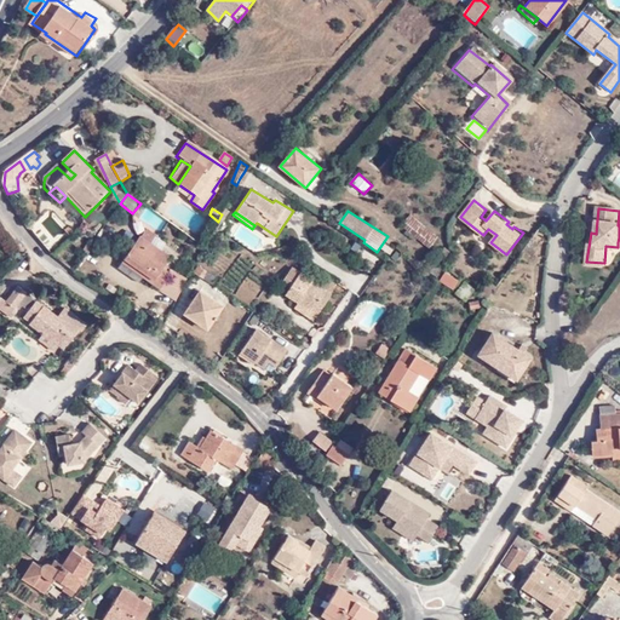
[(430,247),(438,237),(412,214),(403,225),(430,247)]
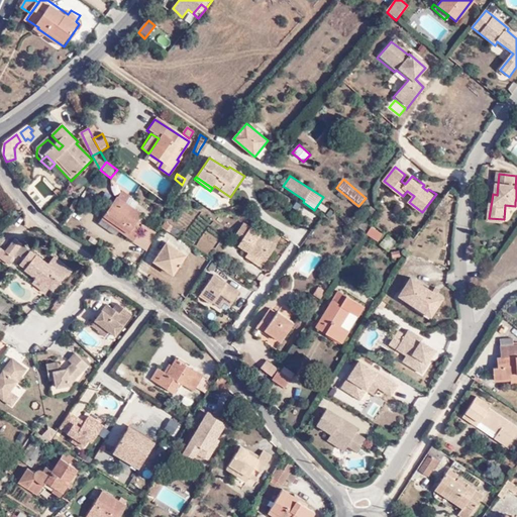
[(228,200),(230,197),(221,191),(219,194),(228,200)]
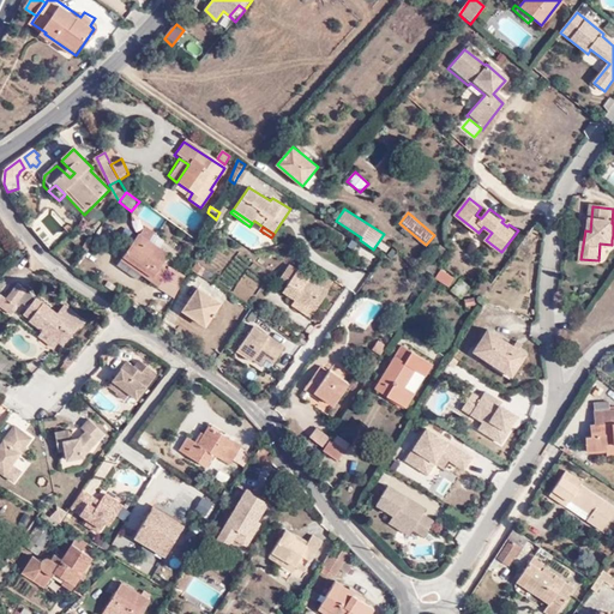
[(139,277),(157,290),(168,276),(158,269),(166,258),(136,238),(119,263),(139,277)]
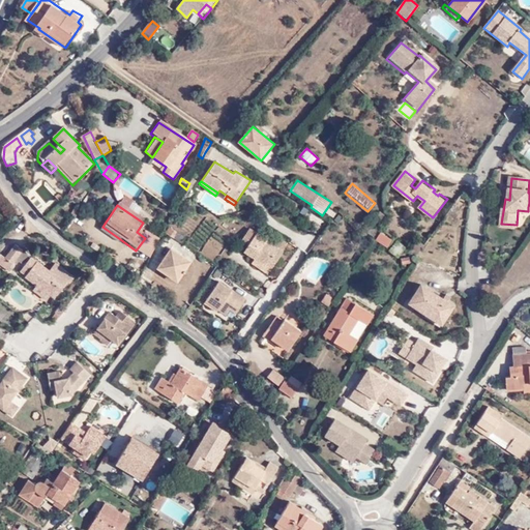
[(187,240),(168,226),(165,232),(183,245),(187,240)]
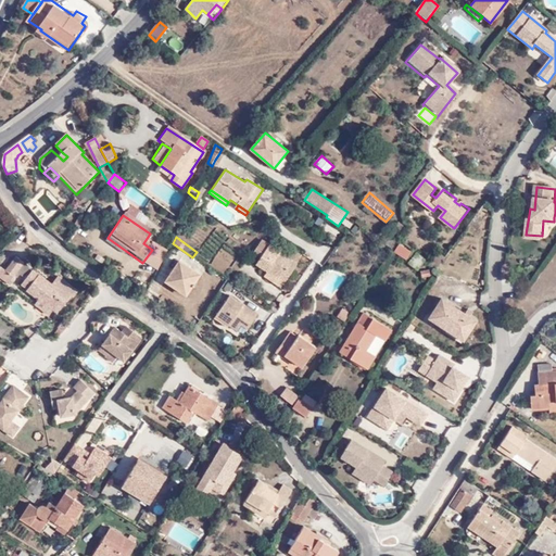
[(104,241),(123,255),(126,251),(108,238),(104,241)]
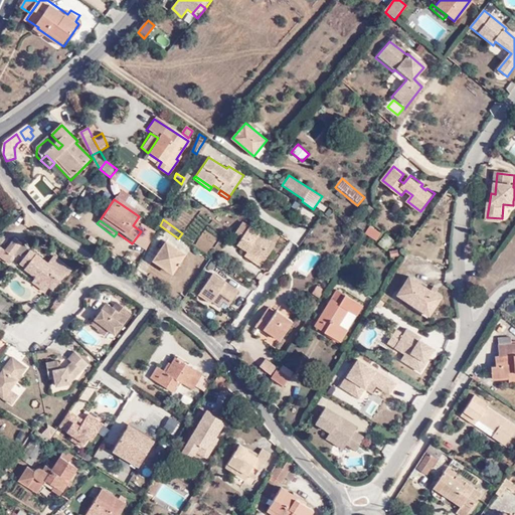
[(248,252),(264,263),(282,237),(272,230),(267,236),(244,221),(231,240),(248,252)]
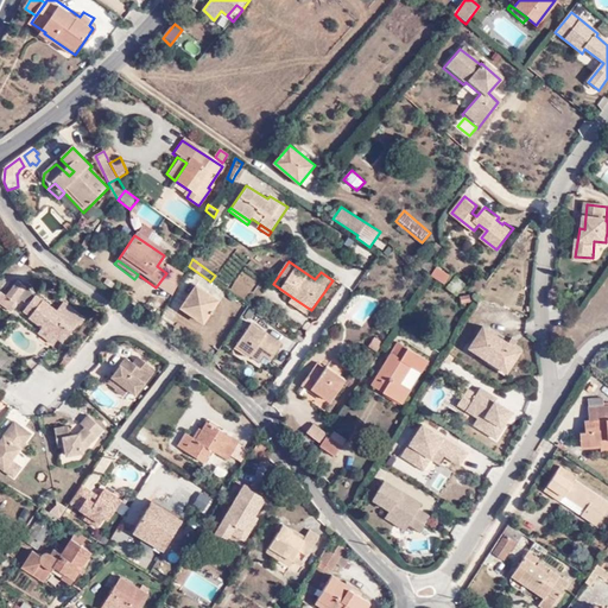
[(445,285),(450,277),(438,268),(434,276),(445,285)]
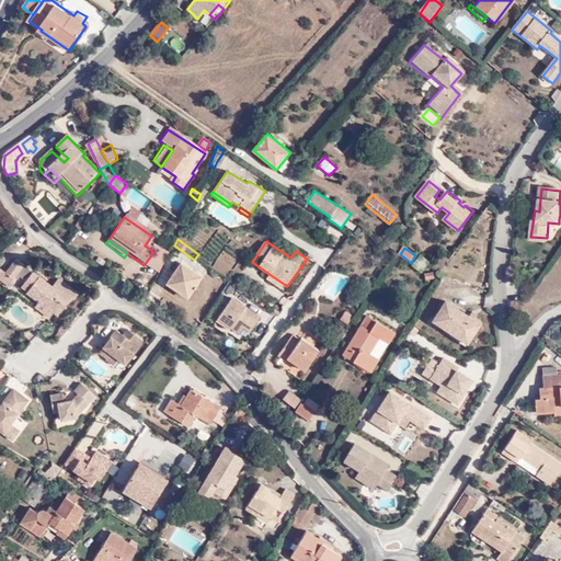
[(144,265),(159,276),(165,261),(153,252),(144,265)]
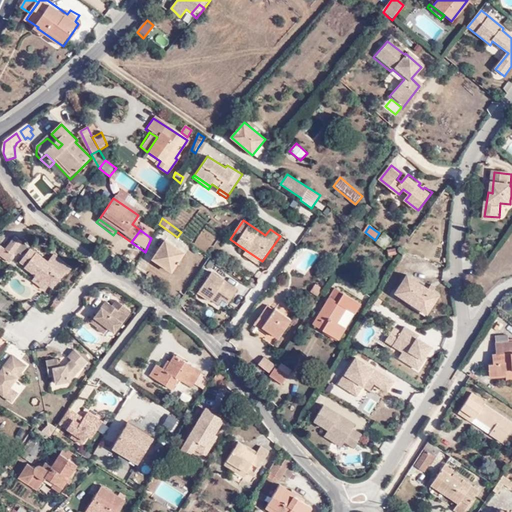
[(408,232),(399,242),(405,247),(412,237),(408,232)]
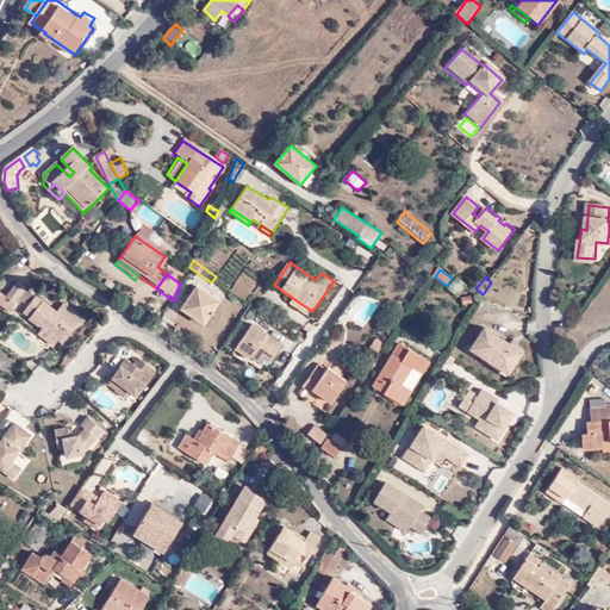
[(25,302),(32,291),(18,278),(2,297),(11,304),(19,296),(25,302)]
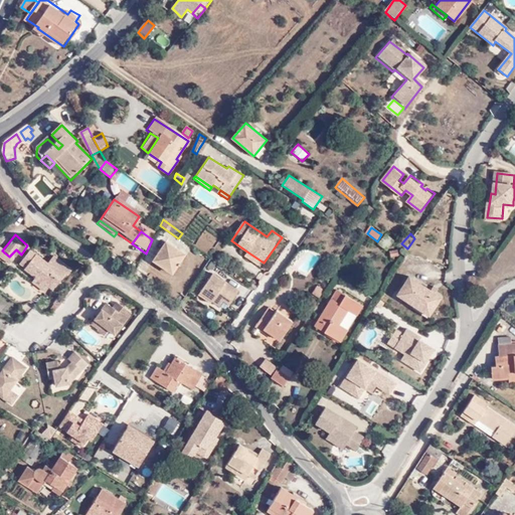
[(182,264),(186,258),(168,244),(156,262),(161,265),(161,268),(172,276),(176,270),(181,269),(182,264)]
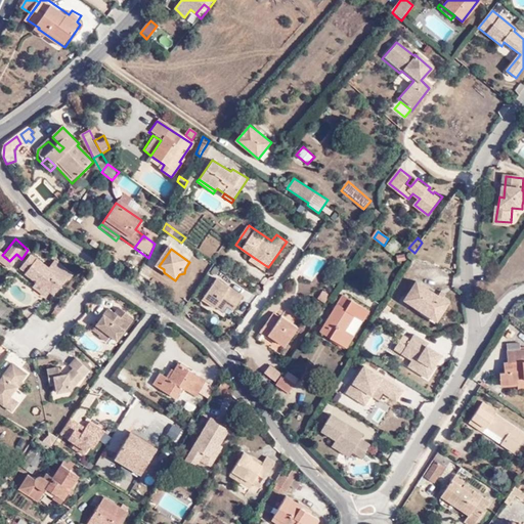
[(46,282),(51,288),(55,291),(69,274),(71,276),(76,270),(57,256),(50,265),(38,255),(37,256),(32,252),(23,265),(27,269),(26,270),(38,279),(45,285),(46,282)]
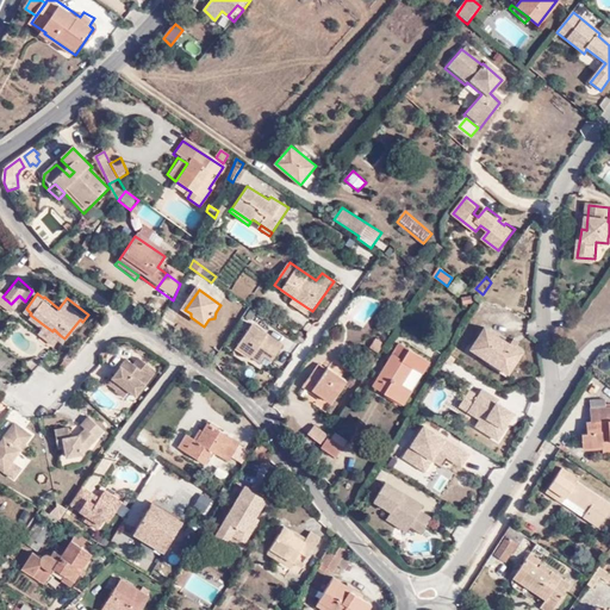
[(309,316),(312,311),(294,299),(291,304),(309,316)]
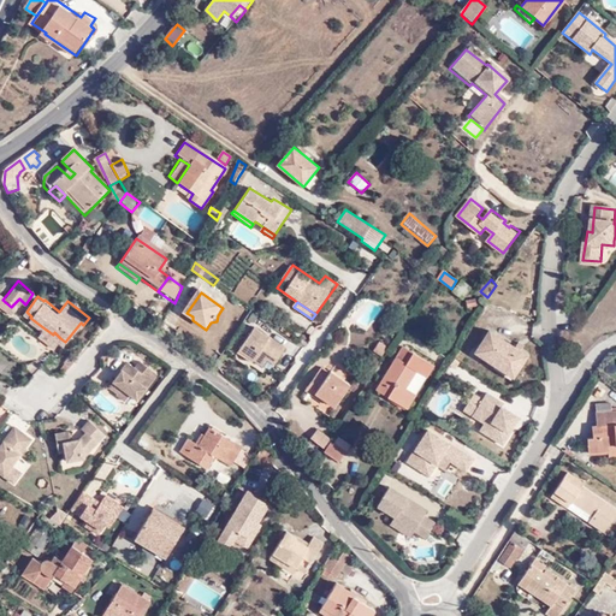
[(283,333),(288,337),(292,331),(288,327),(283,333)]
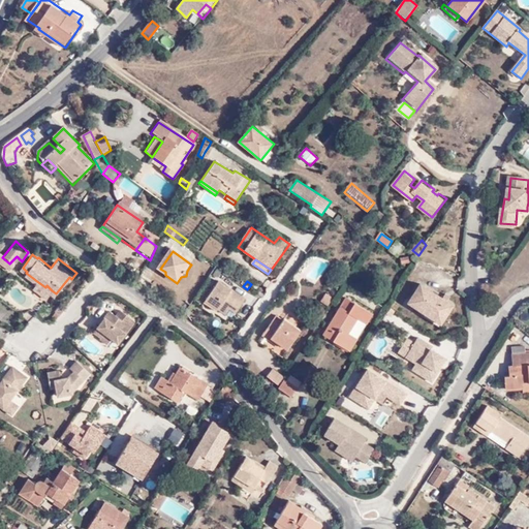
[(47,297),(52,290),(47,285),(45,287),(38,282),(34,286),(47,297)]
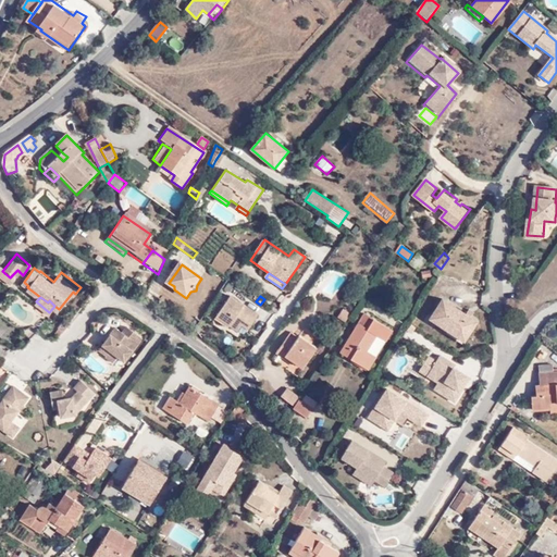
[(232,298),(217,318),(224,324),(236,335),(242,329),(247,332),(257,319),(232,298)]
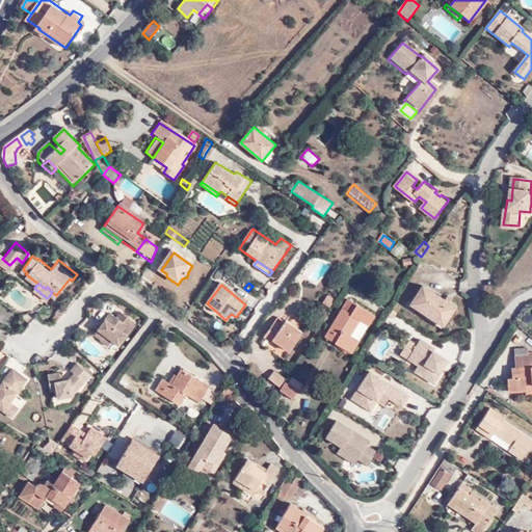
[(448,324),(458,307),(425,287),(414,306),(448,324)]
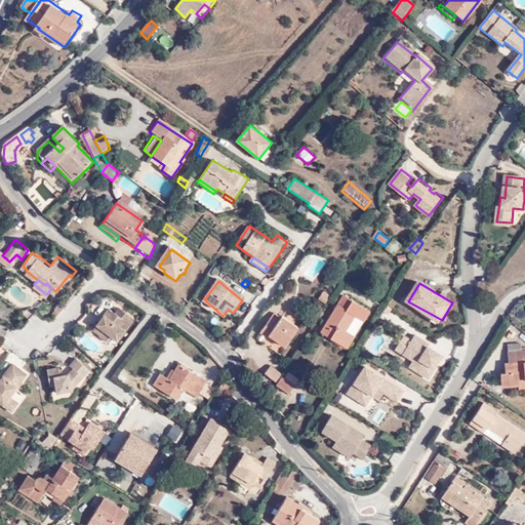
[(322,291),(318,300),(325,305),(329,295),(322,291)]
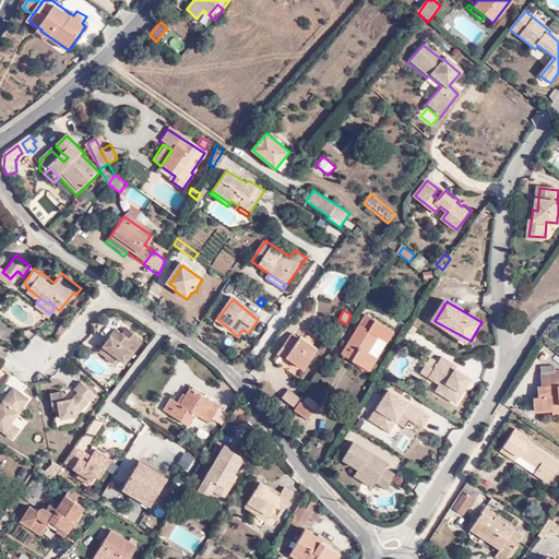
[(67,330),(73,321),(69,317),(62,325),(67,330)]
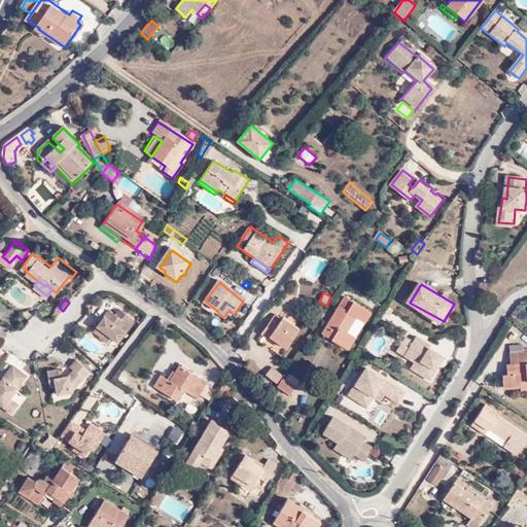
[(374,315),(348,299),(324,336),(350,351),(358,339),(350,334),(358,319),(367,325),(374,315)]
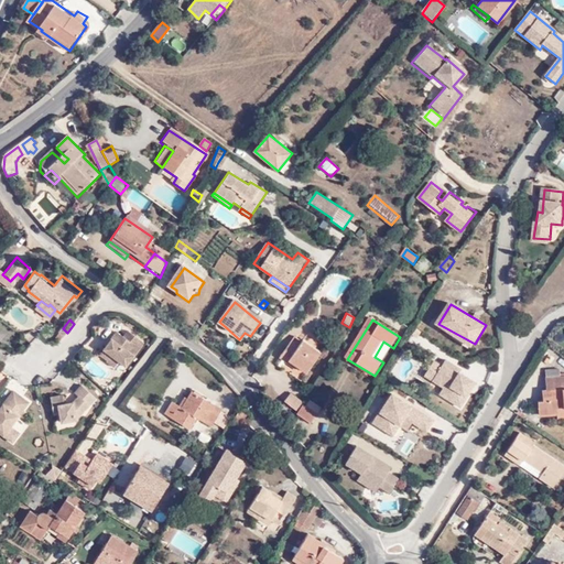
[(227,328),(219,322),(215,327),(224,334),(227,328)]
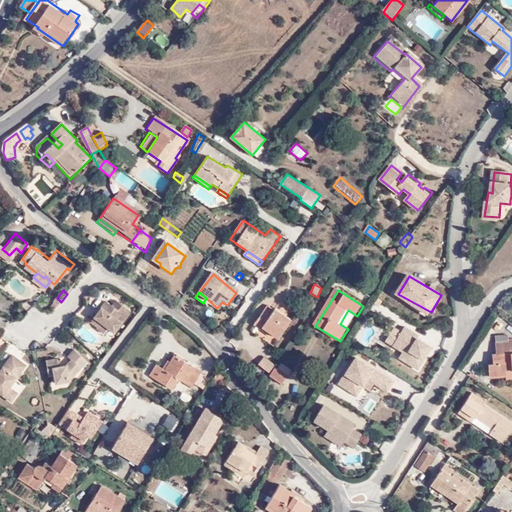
[(58,307),(61,302),(57,298),(53,303),(58,307)]
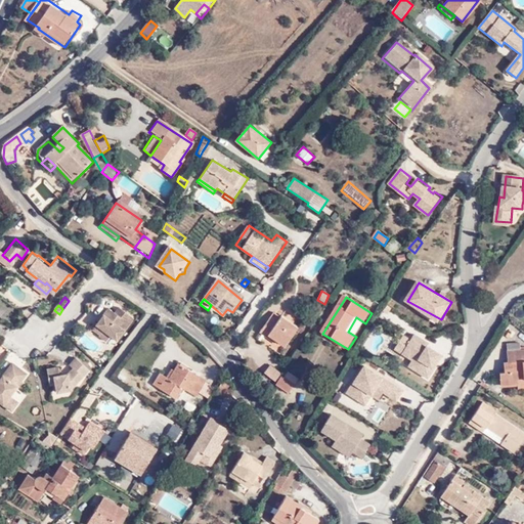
[(107,329),(115,335),(119,338),(136,318),(121,305),(117,310),(112,306),(95,326),(103,334),(107,329)]
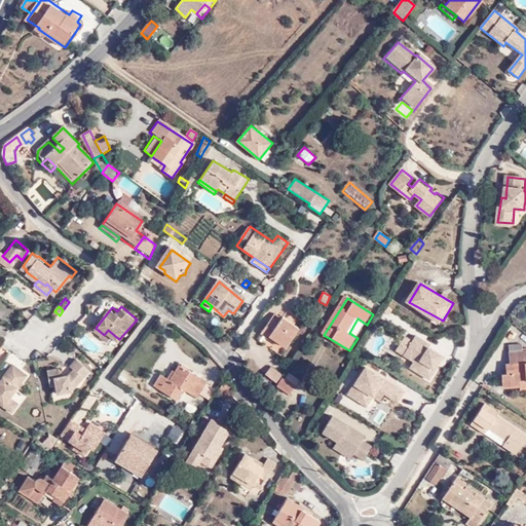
[(288,344),(300,327),(276,311),(262,332),(269,336),(271,333),(288,344)]
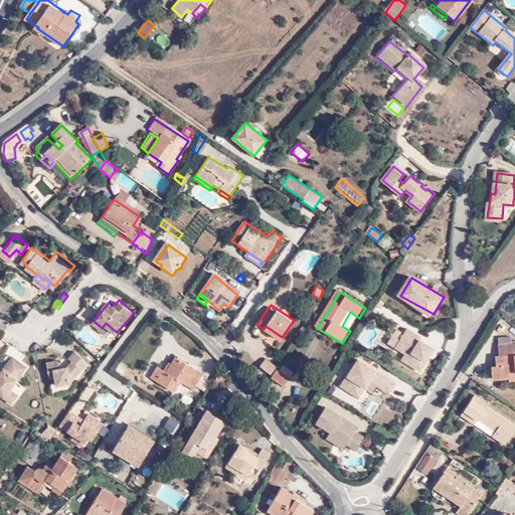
[(342,326),(350,331),(359,318),(350,312),(342,326)]
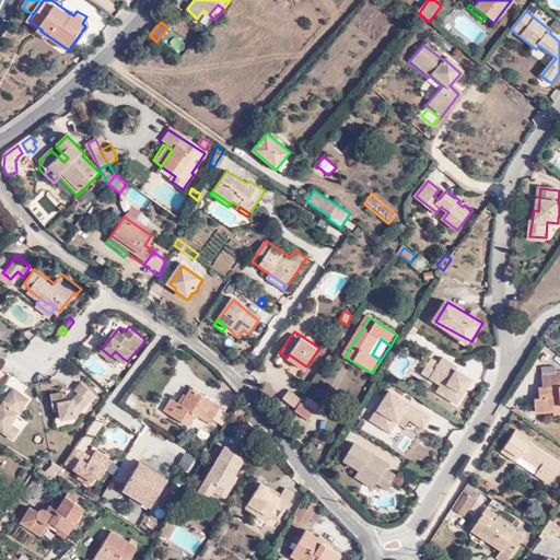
[(117,364),(123,358),(115,351),(111,357),(109,357),(117,364)]
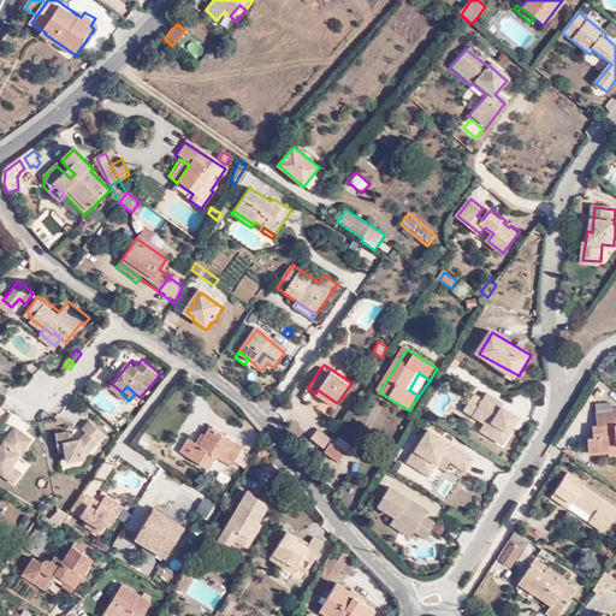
[(507,433),(517,418),(503,408),(505,404),(487,392),(483,401),(475,395),(465,410),(485,425),(480,431),(503,446),(510,436),(507,433)]
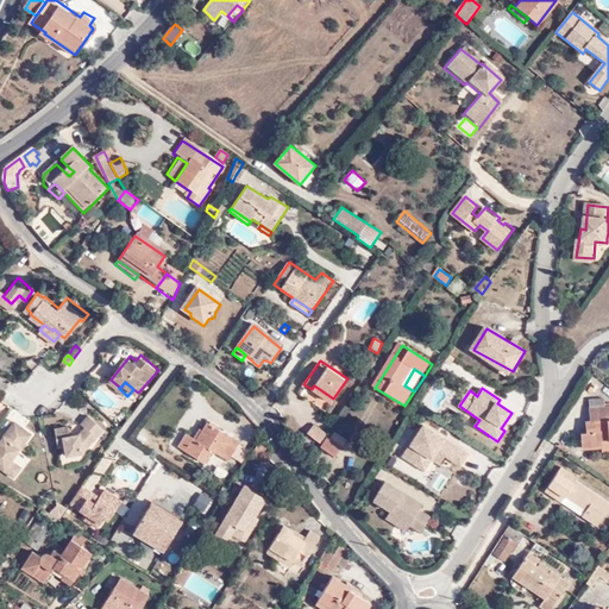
[(606,441),(608,440),(608,405),(604,406),(604,397),(588,400),(590,420),(592,431),(585,432),(581,433),(583,449),(606,447),(606,441)]
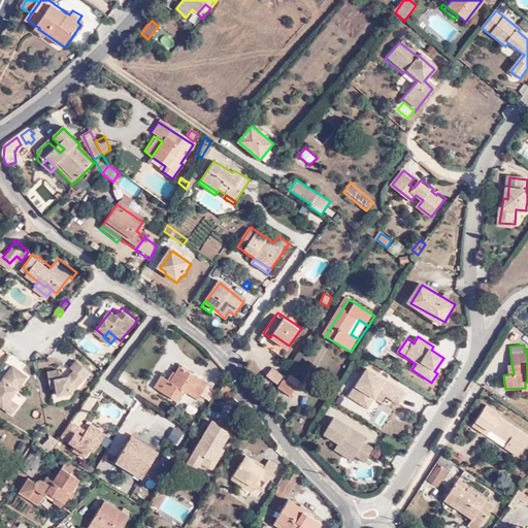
[(73,391),(91,369),(77,358),(70,364),(74,367),(68,373),(62,375),(61,367),(50,369),(53,385),(59,385),(60,394),(73,391)]
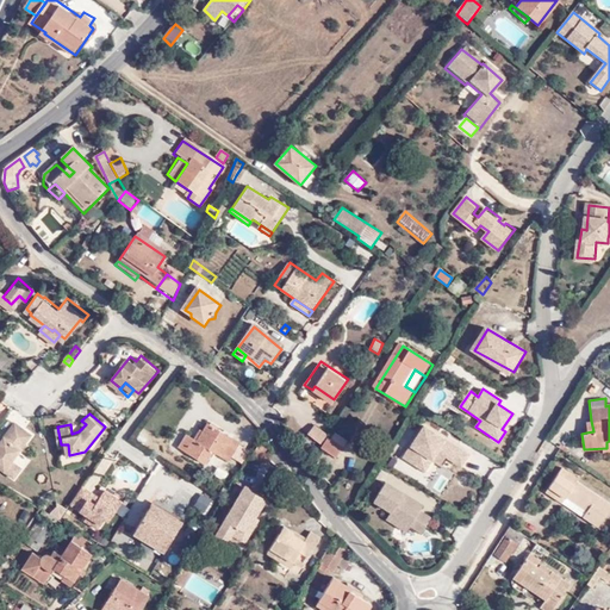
[(516,416),(512,414),(502,429),(505,431),(516,416)]
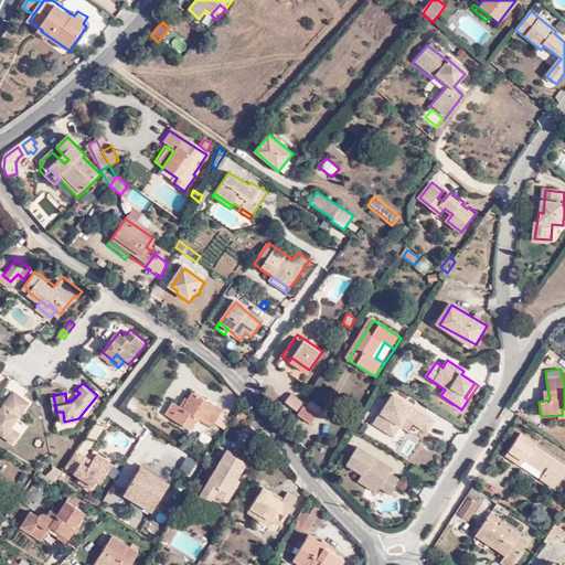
[(30,402),(14,390),(0,409),(0,430),(13,441),(20,433),(12,426),(30,402)]
